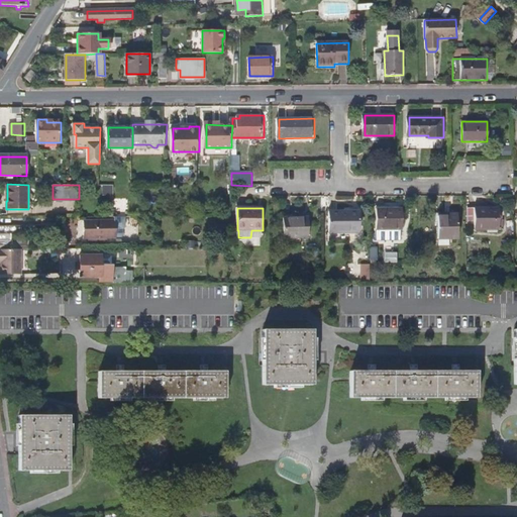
[(402,229),(402,208),(378,208),(378,229),(402,229)]
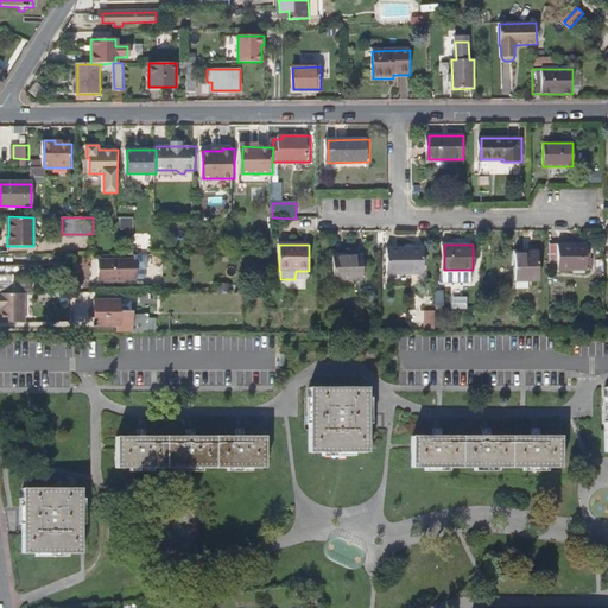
[(557,245),(557,246),(549,246),(549,268),(557,268),(558,270),(587,270),(587,258),(587,245),(557,245)]
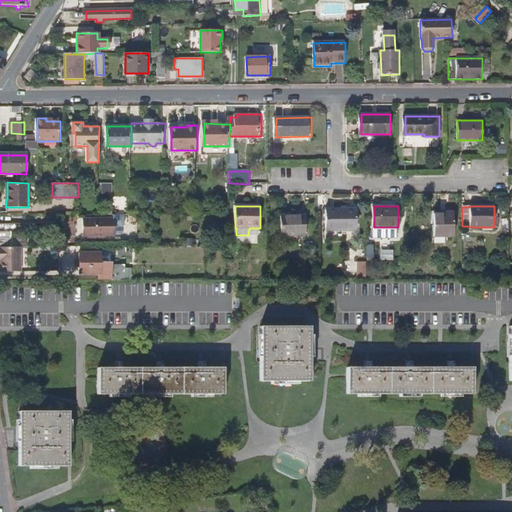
[(356,231),(356,208),(326,209),(326,231),(356,231)]
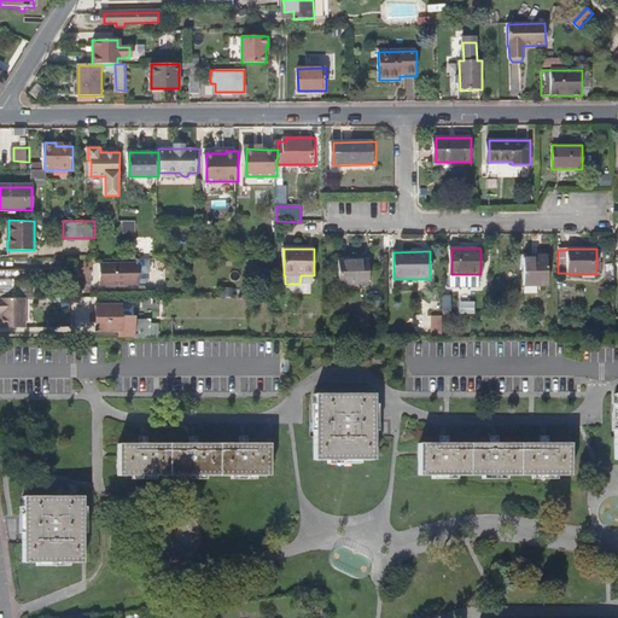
[(547,287),(547,255),(522,255),(523,296),(535,296),(536,287),(547,287)]
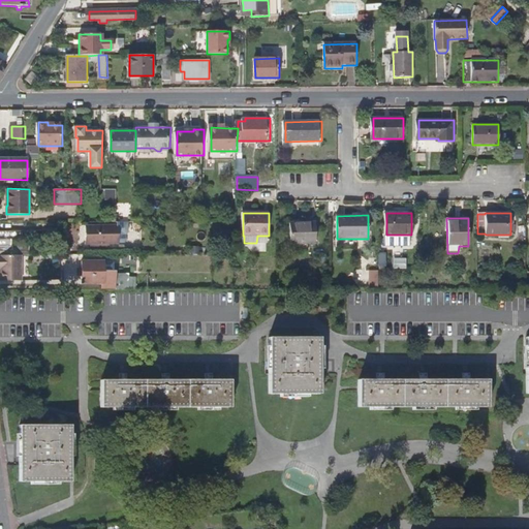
[(315,243),(315,221),(290,221),(290,243),(315,243)]
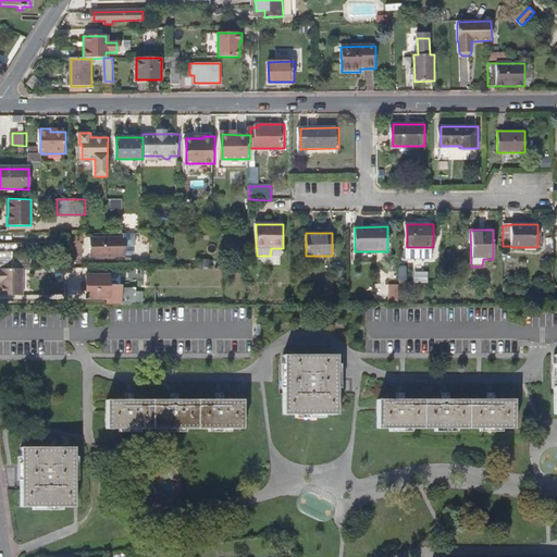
[(109,257),(109,239),(86,239),(86,257),(109,257)]
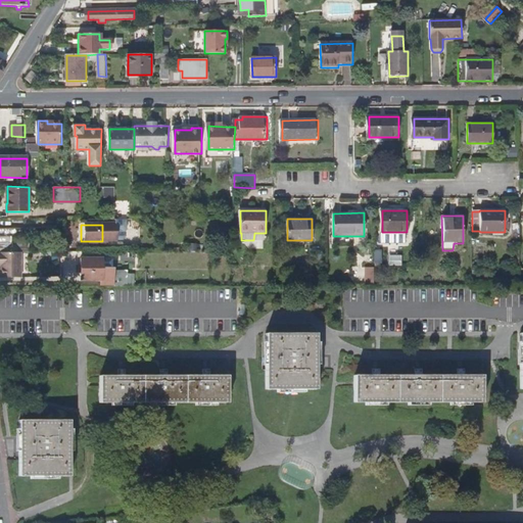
[(0,252),(12,252),(12,237),(22,237),(22,229),(0,228),(0,252)]
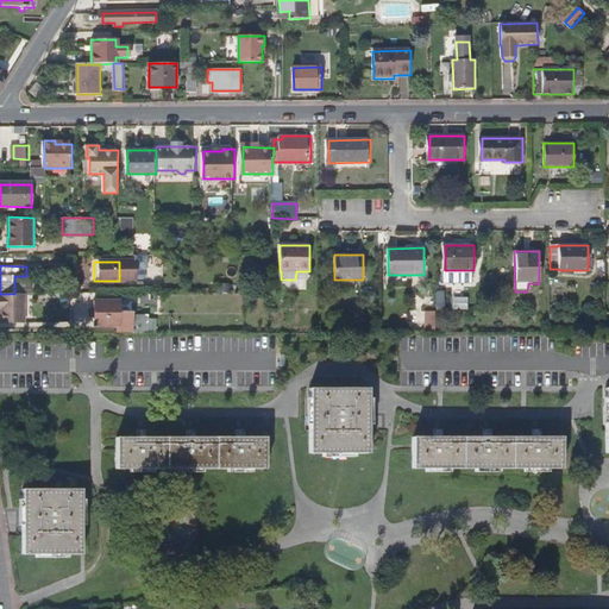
[(0,322),(24,322),(24,294),(14,294),(0,294),(0,322)]
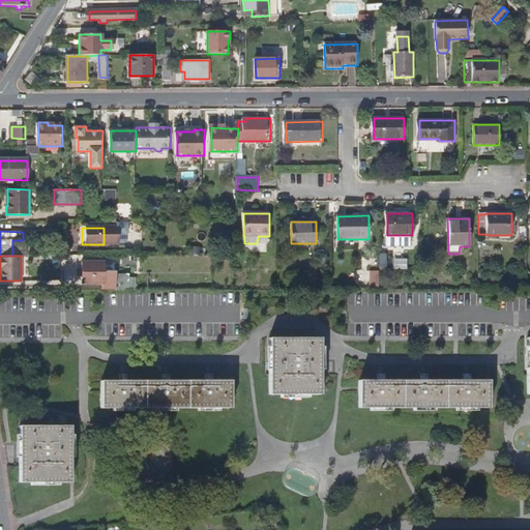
[(106,261),(106,269),(115,269),(115,260),(106,261)]
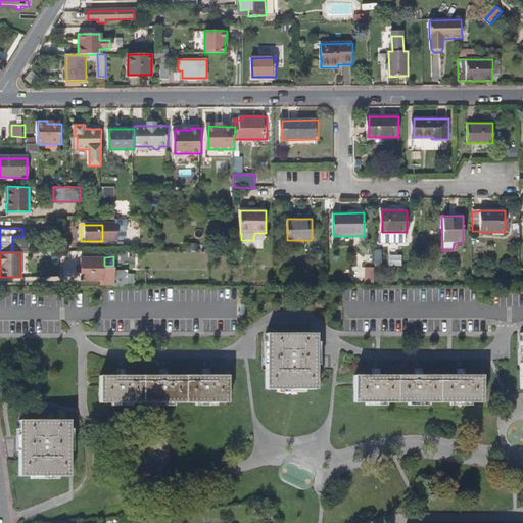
[(114,271),(114,267),(103,267),(103,258),(82,258),(82,280),(102,280),(102,286),(137,286),(137,272),(128,272),(128,271),(114,271)]
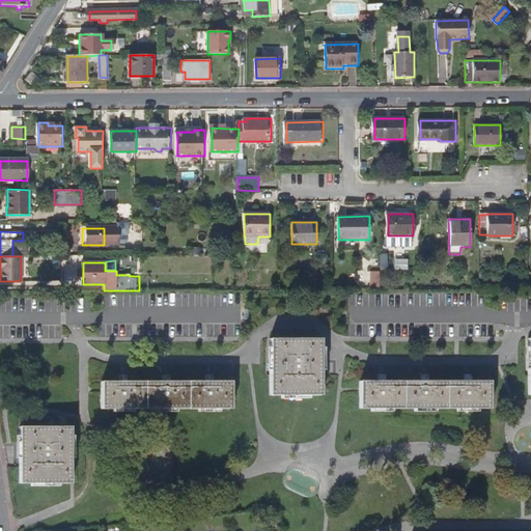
[(323,394),(323,338),(272,338),(272,394),(323,394)]
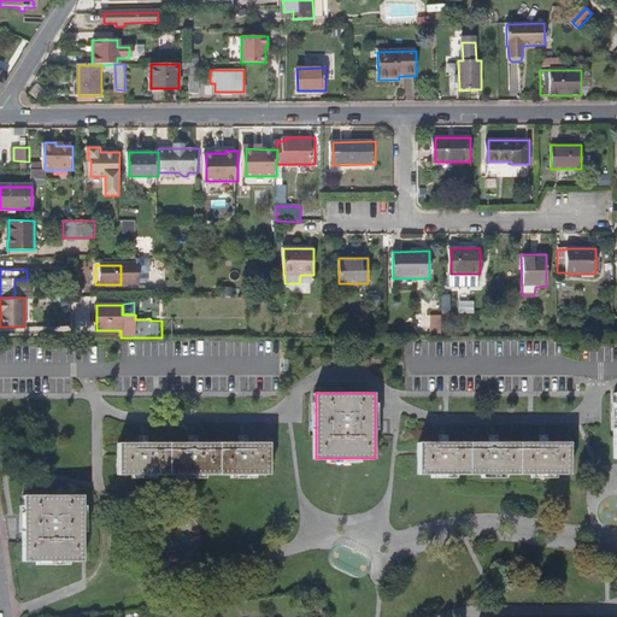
[(573,474),(573,441),(552,441),(552,434),(542,434),(542,441),(501,441),(501,433),(493,433),(493,441),(451,441),(451,433),(442,433),(442,441),(421,441),(421,474),(573,474)]
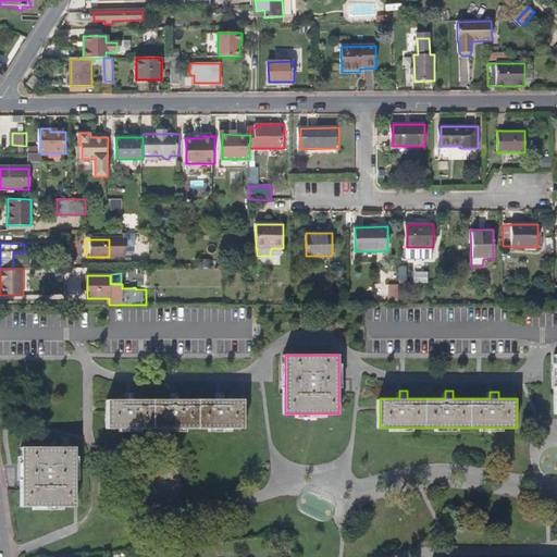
[(244,430),(244,401),(225,401),(225,395),(217,395),(217,401),(180,401),(180,395),(172,395),(172,400),(134,400),(134,395),(126,395),(126,401),(108,401),(108,430),(244,430)]
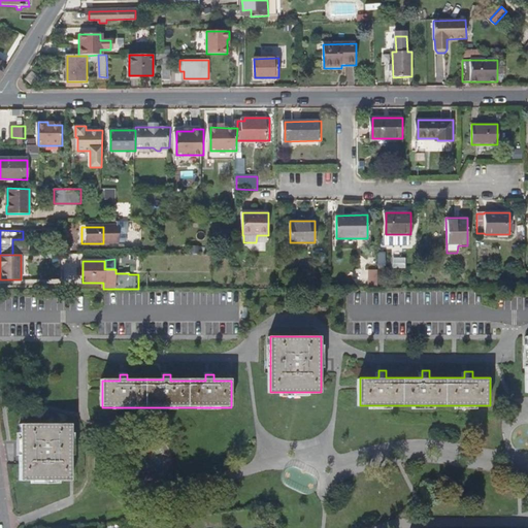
[(70,480),(70,424),(20,424),(20,480),(70,480)]
